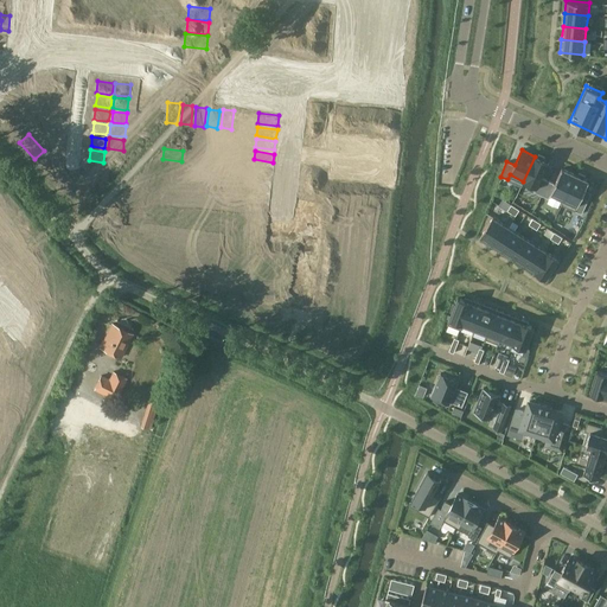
[(107,152),(107,163),(121,164),(122,153),(107,152)]
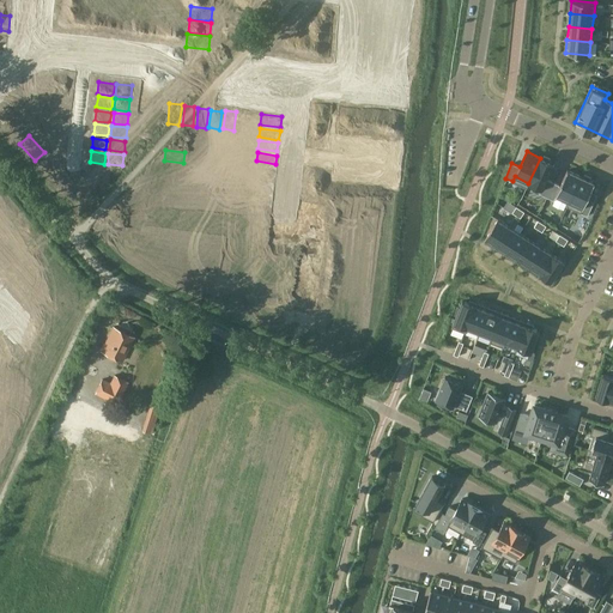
[(540,158),(528,183),(542,189),(540,194),(546,198),(553,183),(546,180),(553,164),(540,158)]
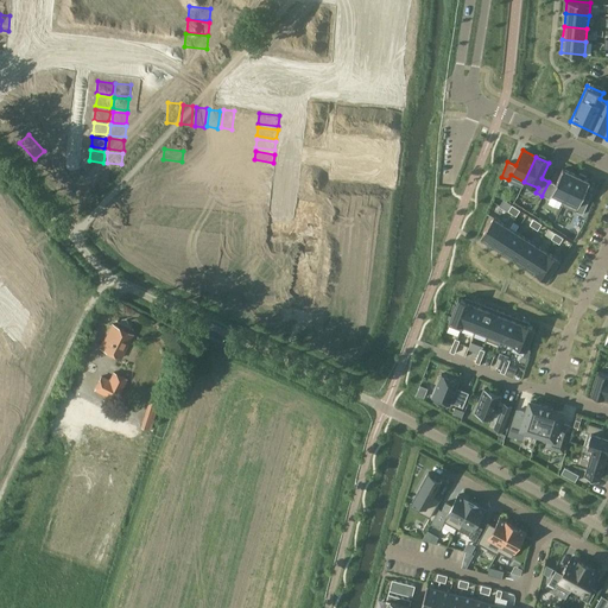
[(162,163),(160,172),(181,175),(182,164),(162,163)]
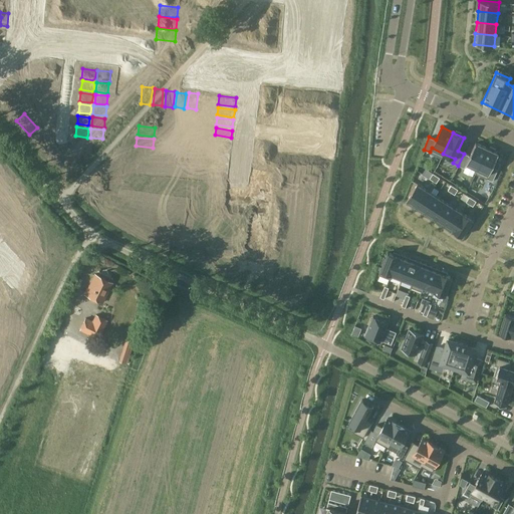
[(214,139),(213,146),(230,148),(231,141),(214,139)]
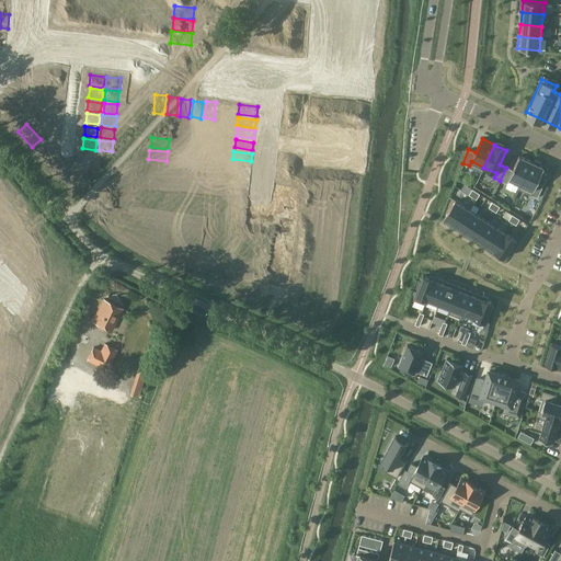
[(513,171),(506,168),(500,181),(506,184),(508,179),(521,184),(531,162),(519,156),(513,171)]
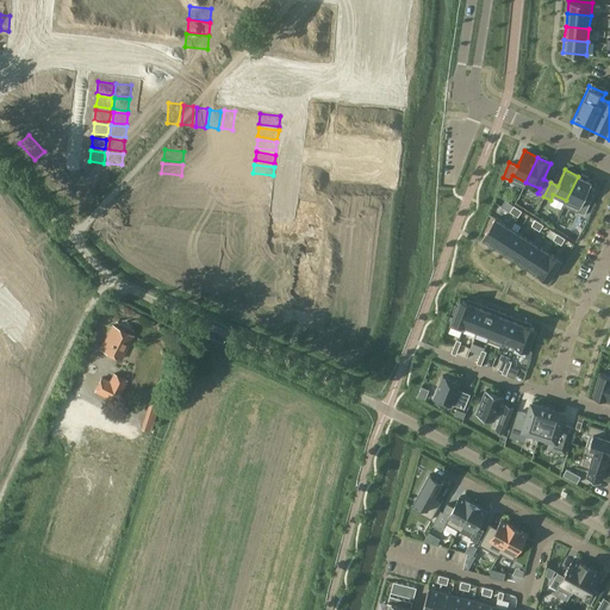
[(161,176),(160,186),(180,188),(181,179),(161,176)]
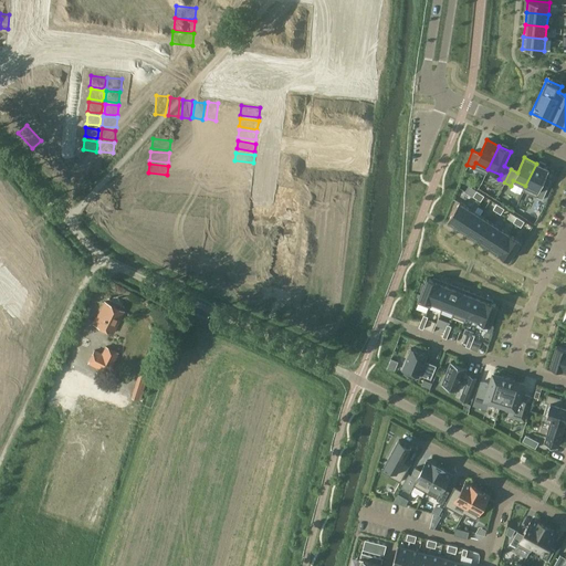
[(236,164),(234,171),(252,174),(253,166),(236,164)]
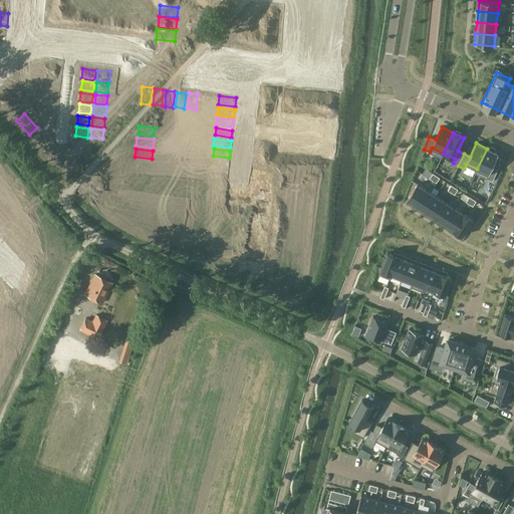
[(499,154),(487,149),(477,169),(489,175),(487,179),(492,182),(498,170),(492,167),(499,154)]
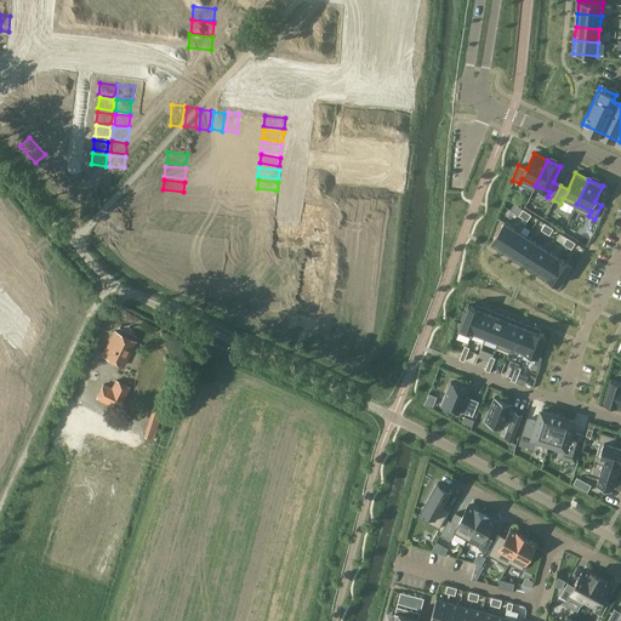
[(256,192),(256,200),(275,204),(275,194),(256,192)]
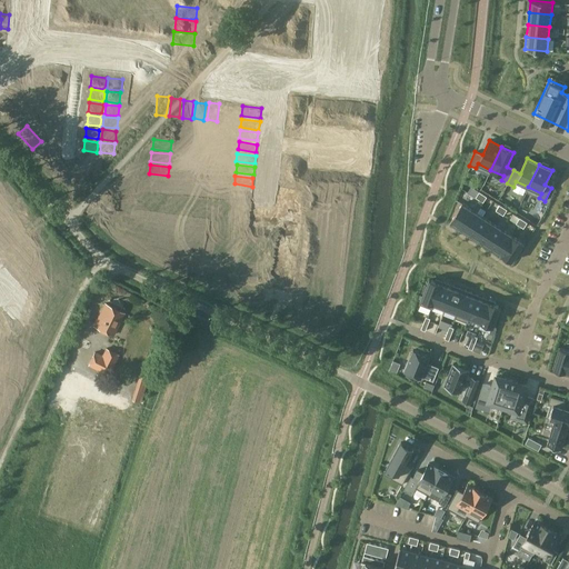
[(149,177),(148,188),(166,190),(167,179),(149,177)]
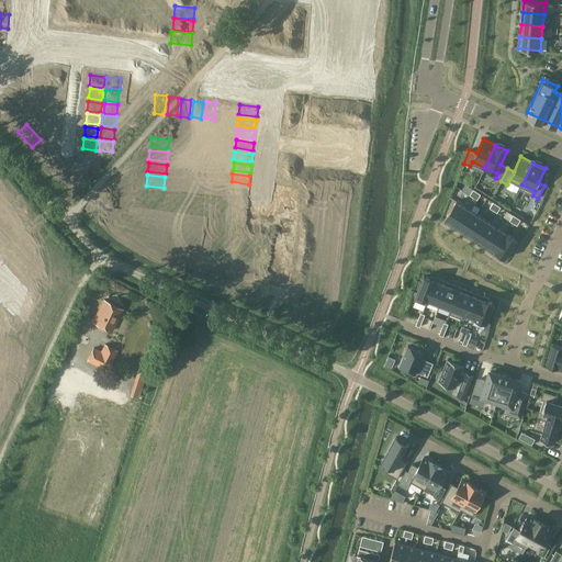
[(232,184),(231,194),(247,197),(248,187),(232,184)]
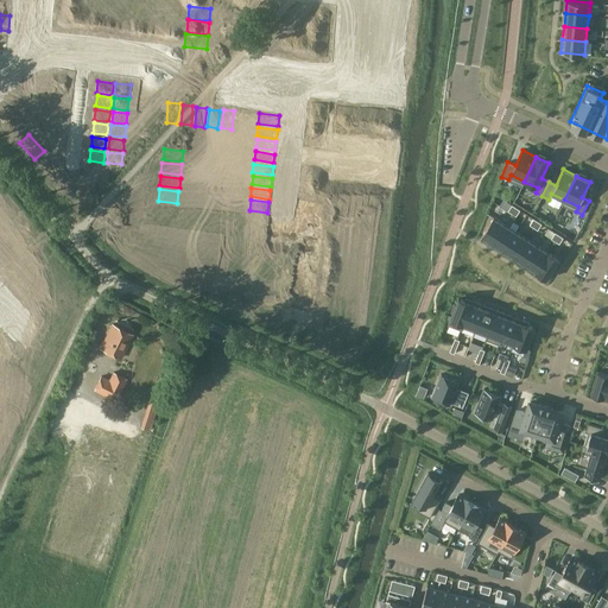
[(494,217),(481,236),(493,245),(505,225),(494,217)]
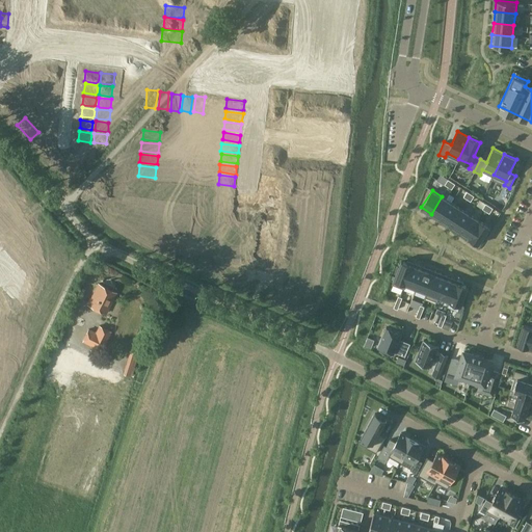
[(451,203),(442,196),(431,214),(441,220),(451,203)]
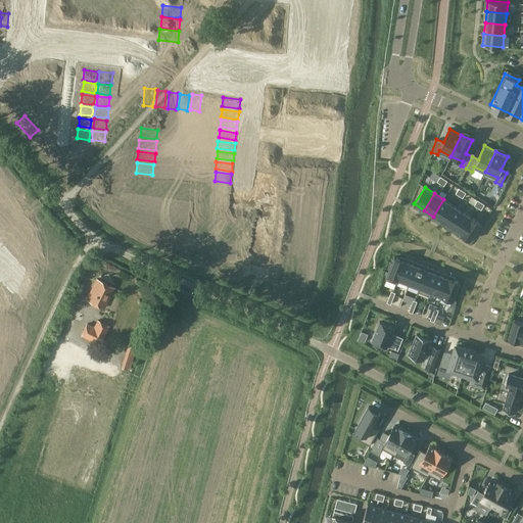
[(453,205),(443,199),(433,217),(442,222),(453,205)]
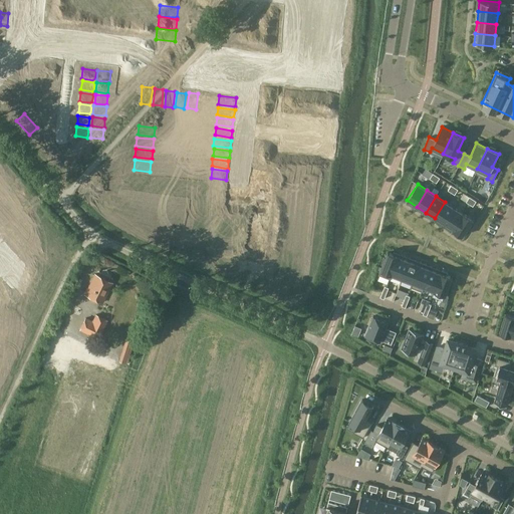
[(280,197),(279,207),(291,208),(292,199),(280,197)]
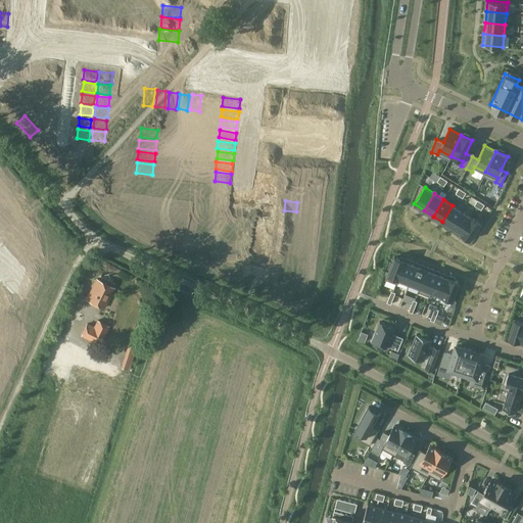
[(300,203),(299,211),(312,212),(312,203),(300,203)]
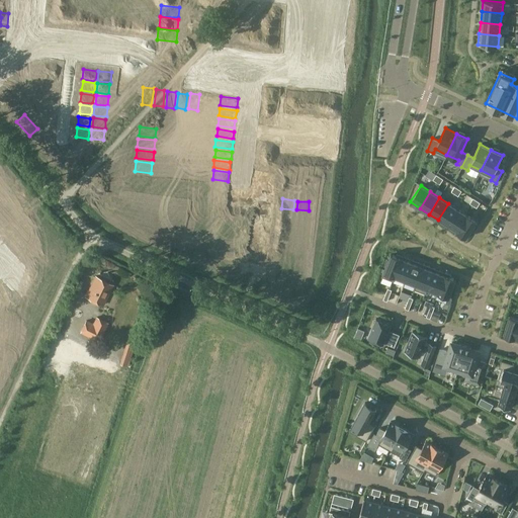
[(510,210),(512,203),(506,201),(503,207),(510,210)]
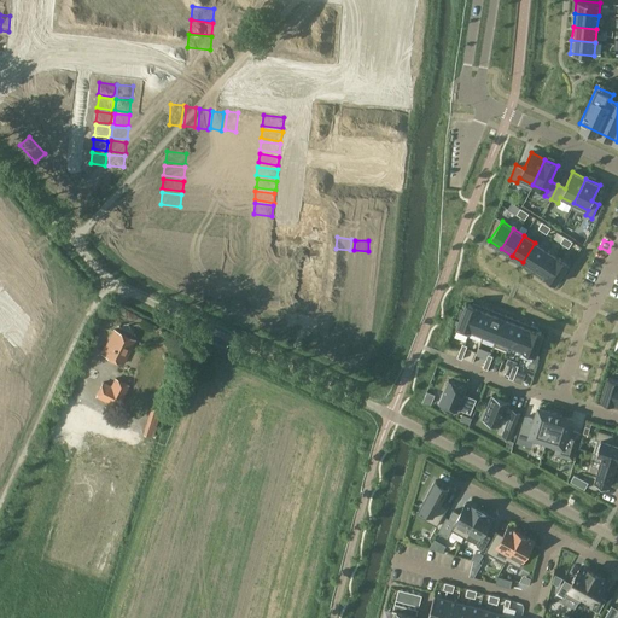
[(546,250),(535,243),(523,262),(534,269),(546,250)]
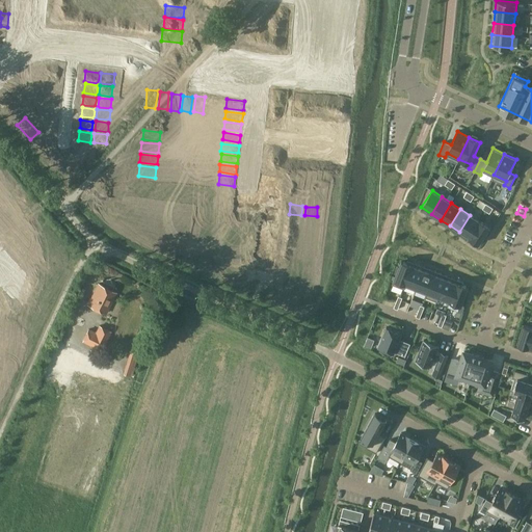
[(480,221),(470,215),(459,232),(469,238),(480,221)]
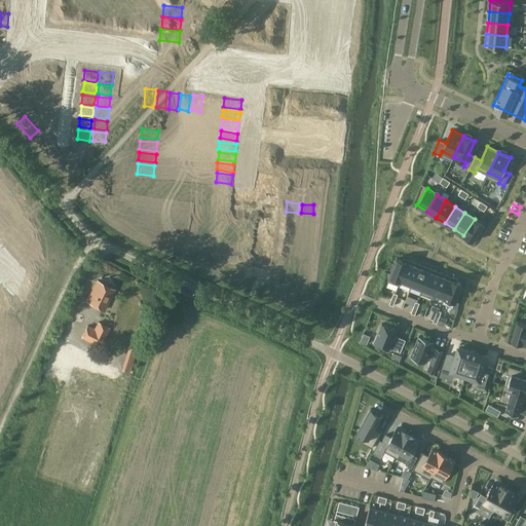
[(286,214),(285,223),(297,224),(298,216),(286,214)]
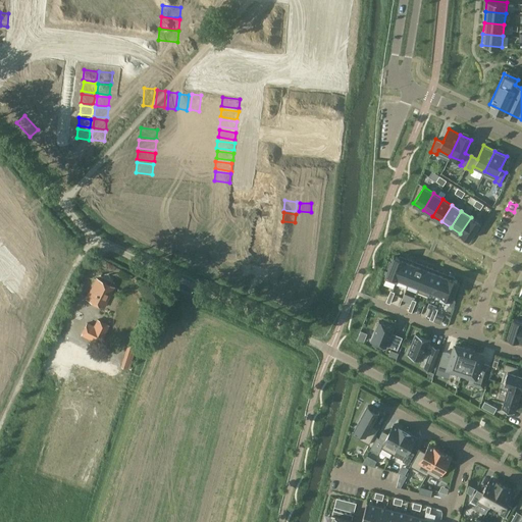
[(298,215),(297,223),(309,224),(310,216),(298,215)]
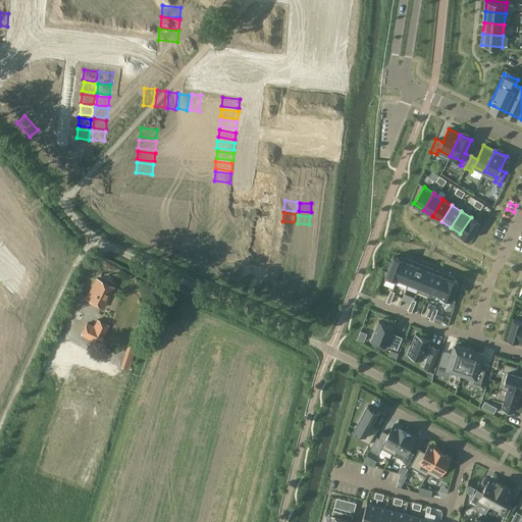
[(480,223),(471,217),(460,233),(470,240),(480,223)]
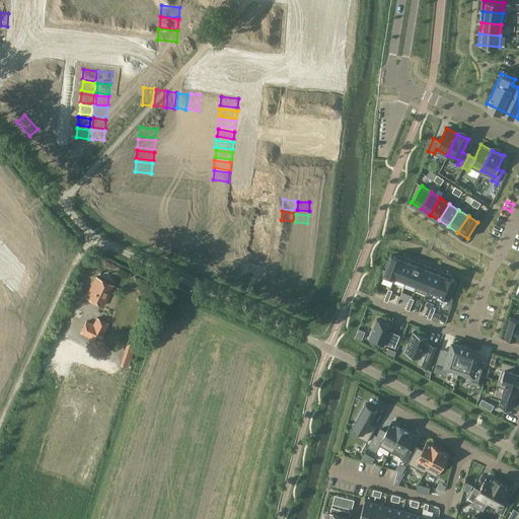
[(280,222),(279,231),(292,233),(293,224),(280,222)]
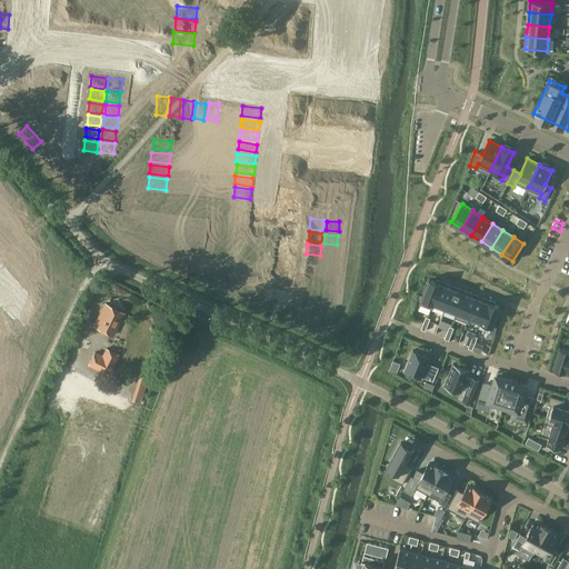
[(323,247),(322,256),(336,257),(337,248),(323,247)]
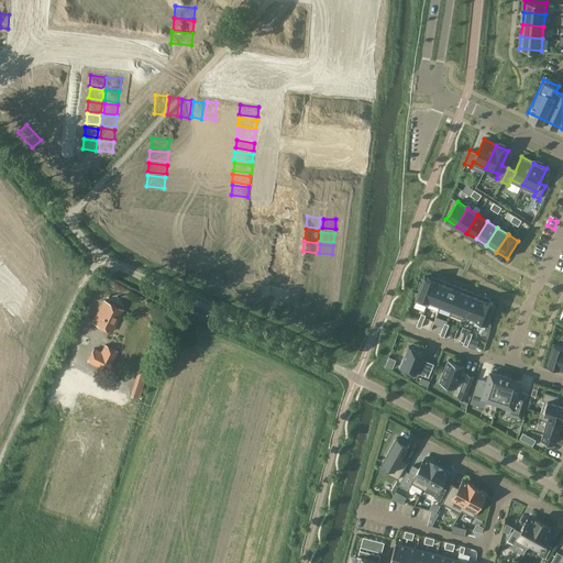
[(302,254),(301,263),(316,265),(316,256),(302,254)]
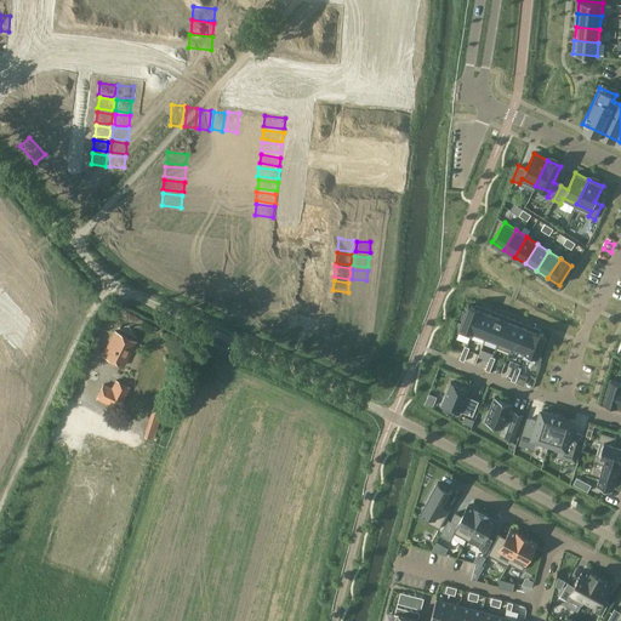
[(352,283),(351,292),(365,295),(366,285),(352,283)]
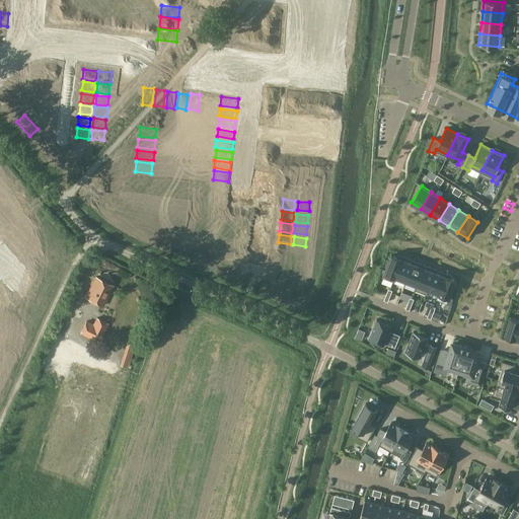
[(278,245),(276,254),(289,256),(290,246),(278,245)]
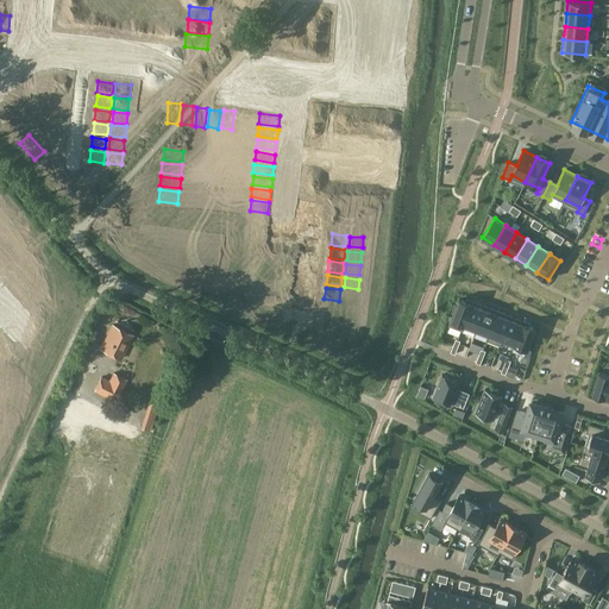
[(343,290),(341,301),(357,302),(358,292),(343,290)]
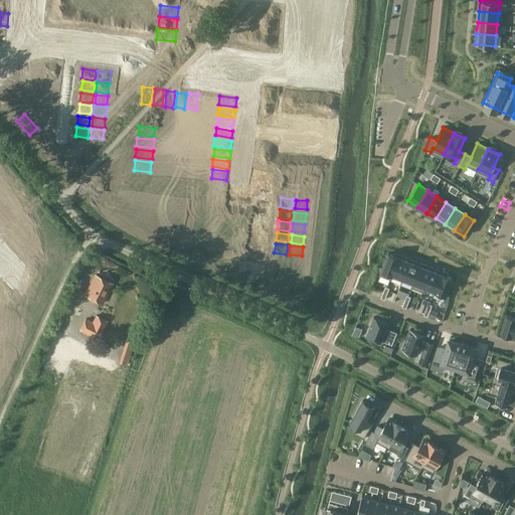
[(388,252),(381,271),(392,275),(399,256),(388,252)]
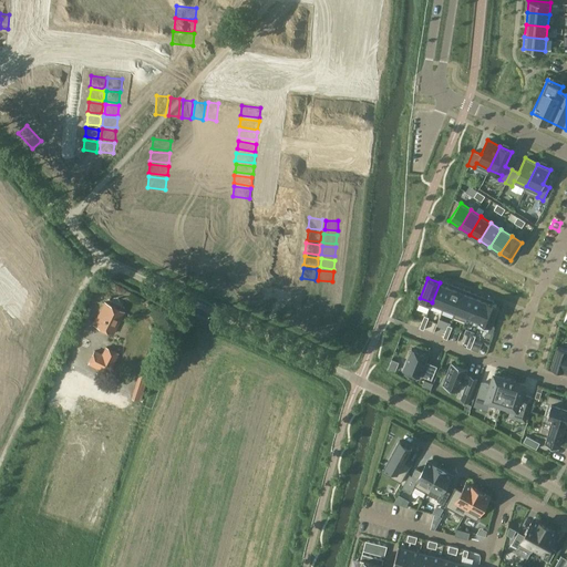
[(302,281),(300,291),(315,292),(316,282),(302,281)]
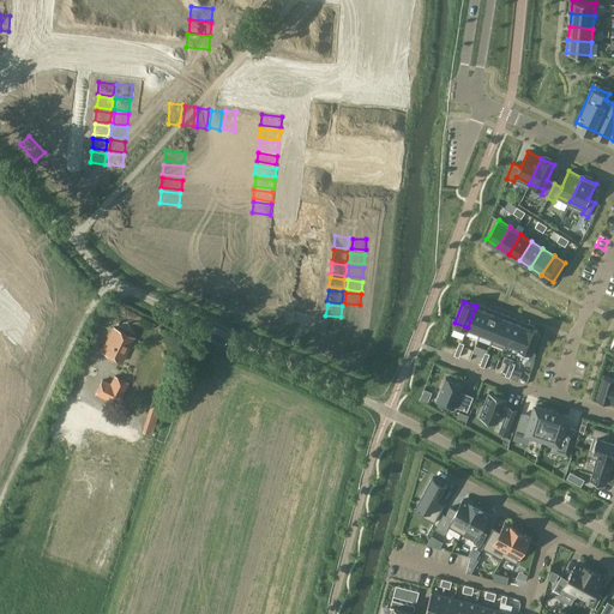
[(344,306),(343,318),(359,319),(360,308),(344,306)]
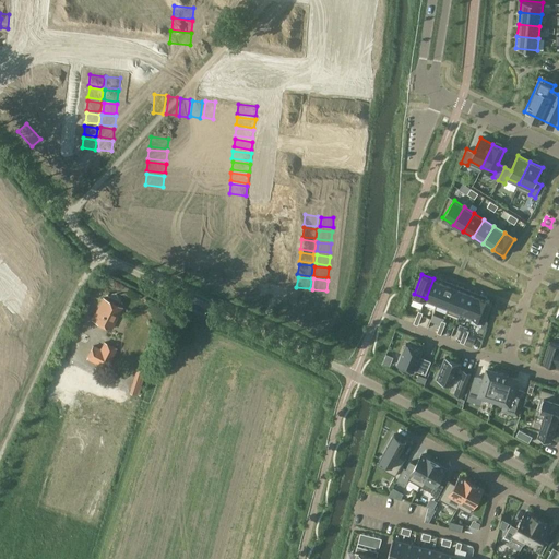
[(444,284),(433,278),(426,298),(437,304),(444,284)]
